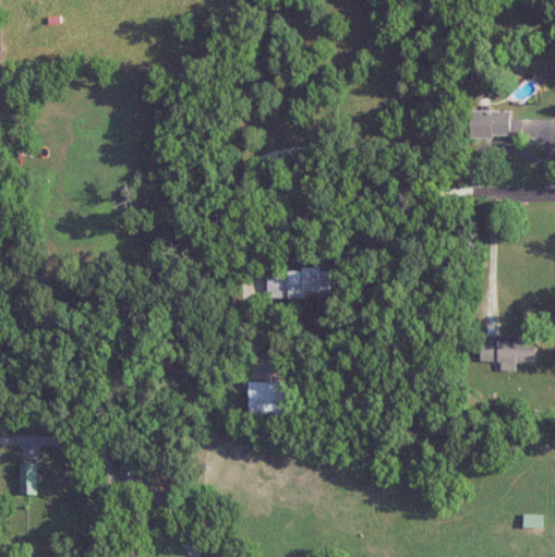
[(511,110),(470,110),(470,136),(511,136),(511,110)]
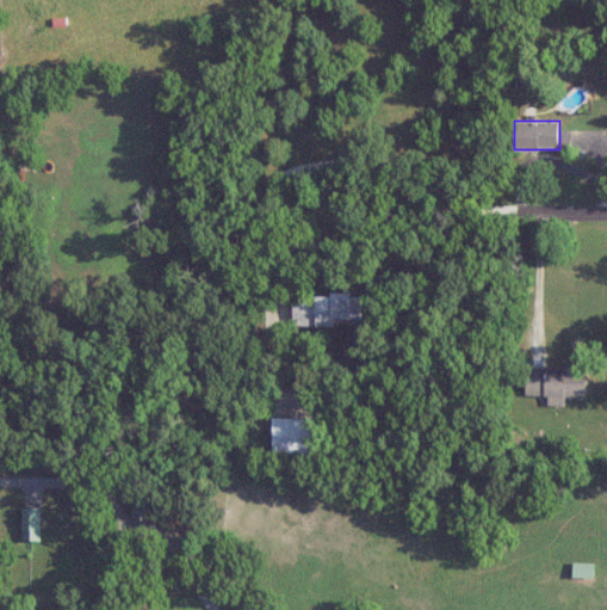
[(317,301),(292,300),(291,325),(334,327),(334,318),(363,319),(364,295),(317,293),(317,301)]
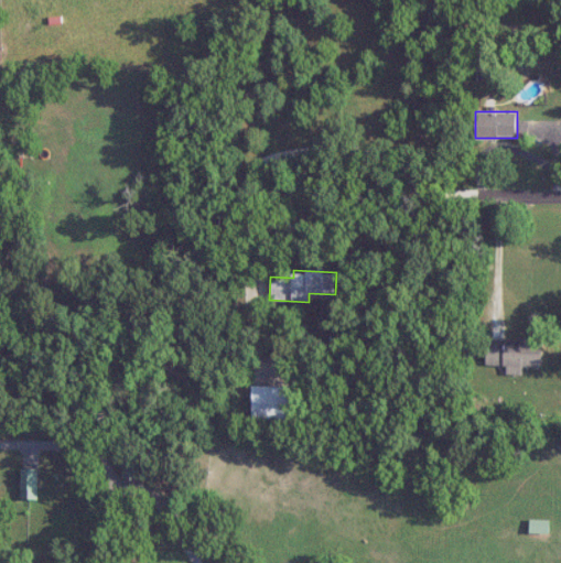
[(486,336),(484,363),(538,368),(540,342),(486,336)]
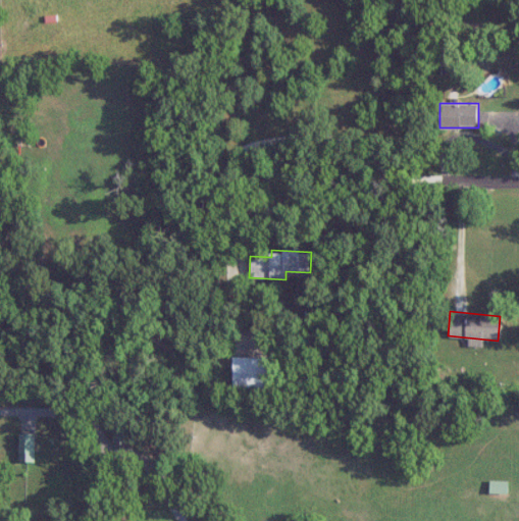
[(34,433),(18,433),(17,461),(34,462),(34,433)]
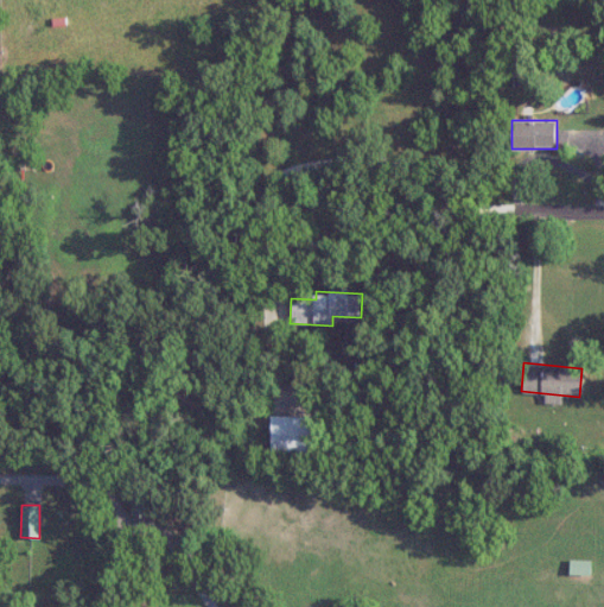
[(587,574),(587,560),(566,560),(566,574),(587,574)]
